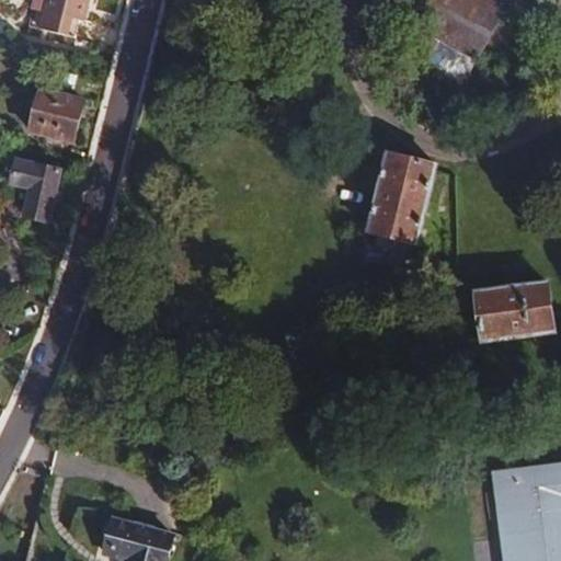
[(91,0),(49,0),(43,30),(75,38),(80,22),(86,22),(91,0)]
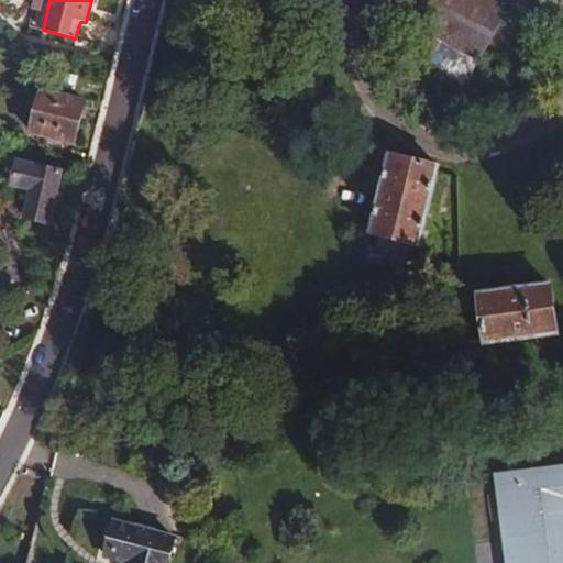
[(511,0),(448,0),(428,45),(477,68),(511,0)]
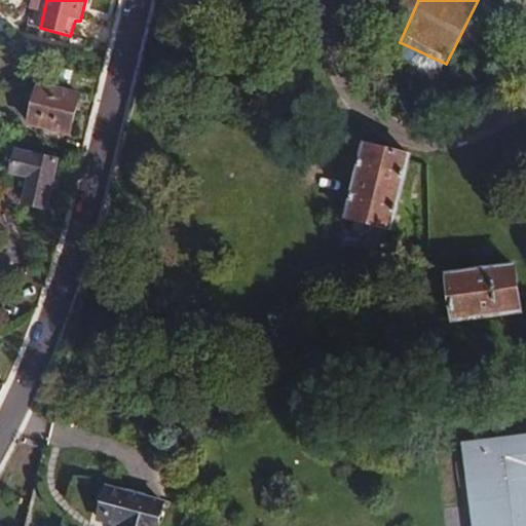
[(78,95),(38,85),(28,125),(69,135),(78,95)]
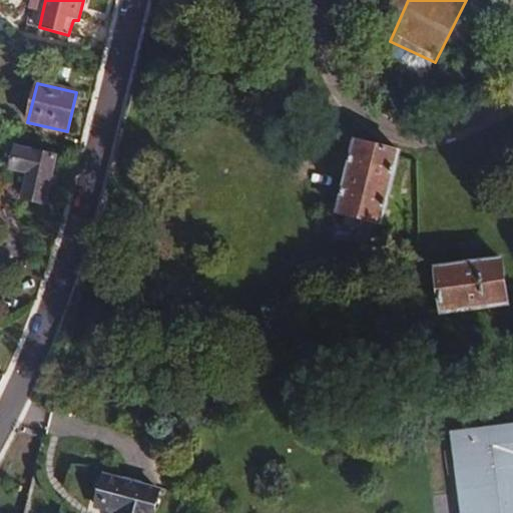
[(405,148),(352,135),(331,219),(384,232),(405,148)]
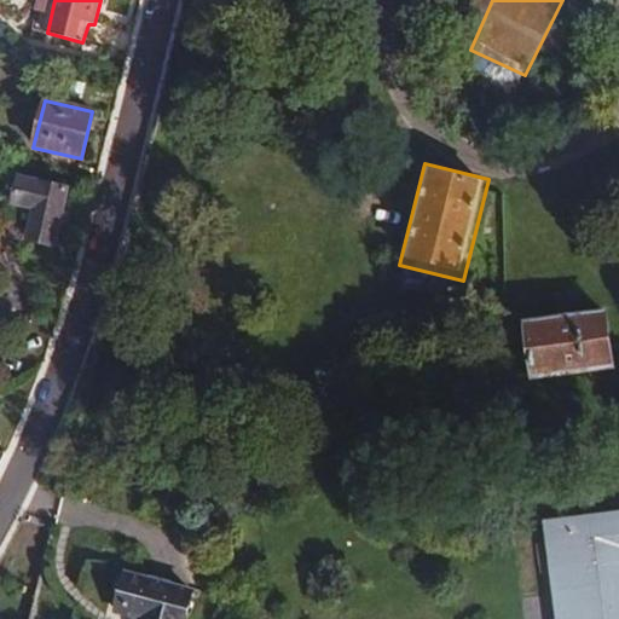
[(67,190),(18,179),(11,203),(33,209),(27,238),(53,246),(67,190)]
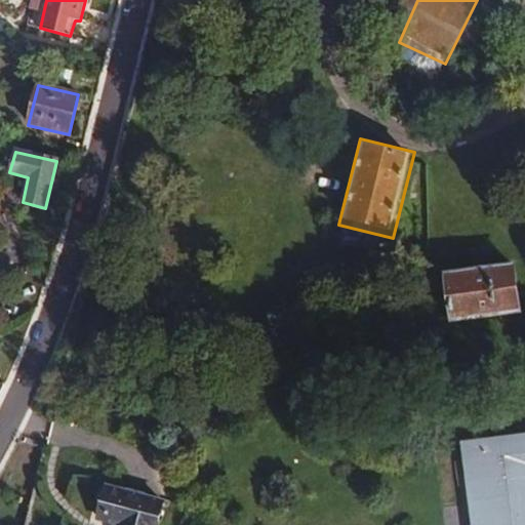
[(510,258),(449,268),(456,318),(517,309),(510,258)]
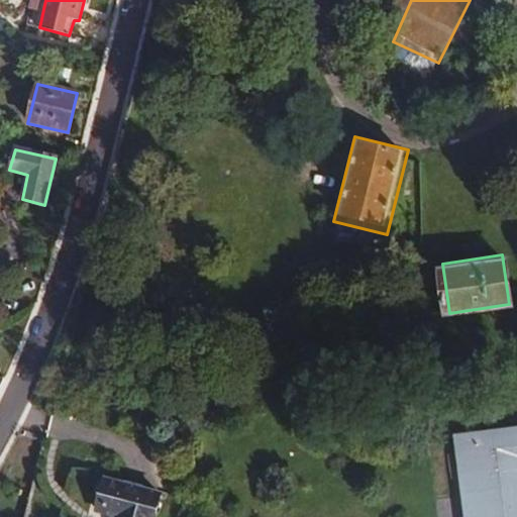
[(516,516),(516,434),(453,442),(461,516),(516,516)]
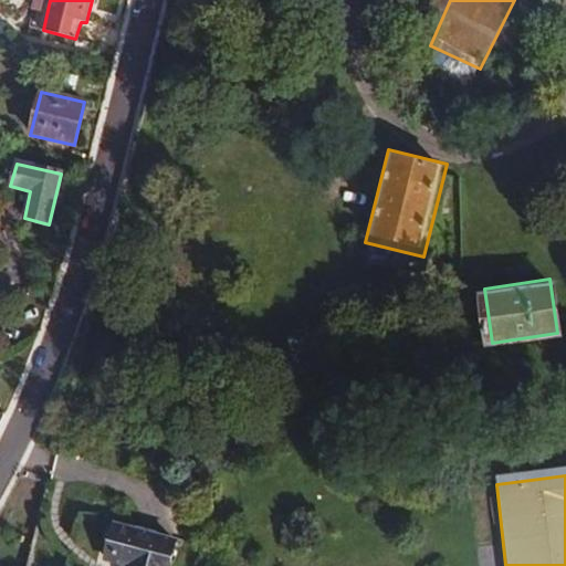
[(170,565),(178,537),(111,519),(98,559),(124,565),(170,565)]
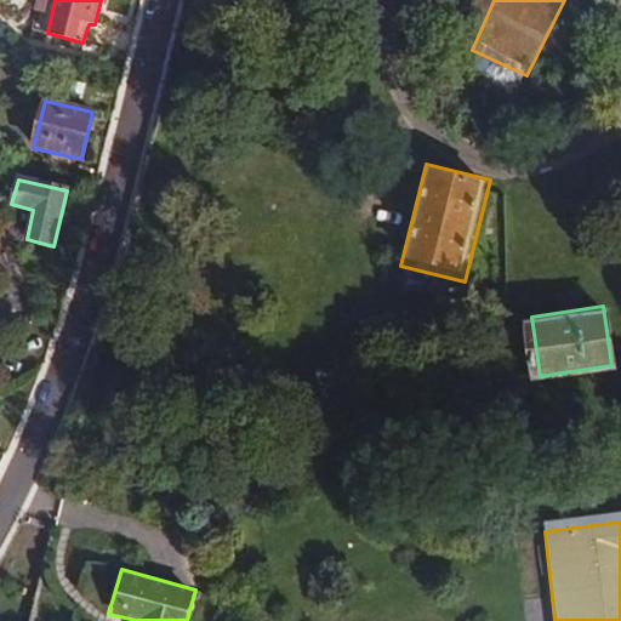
All buildings are outlined.
